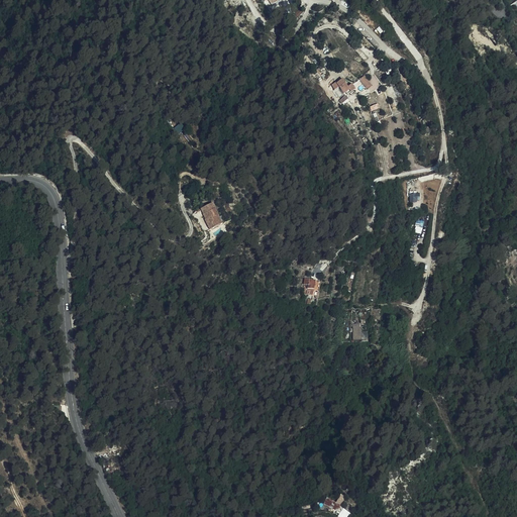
[(367,88),(372,84),(367,78),(365,80),(362,82),(367,88)]
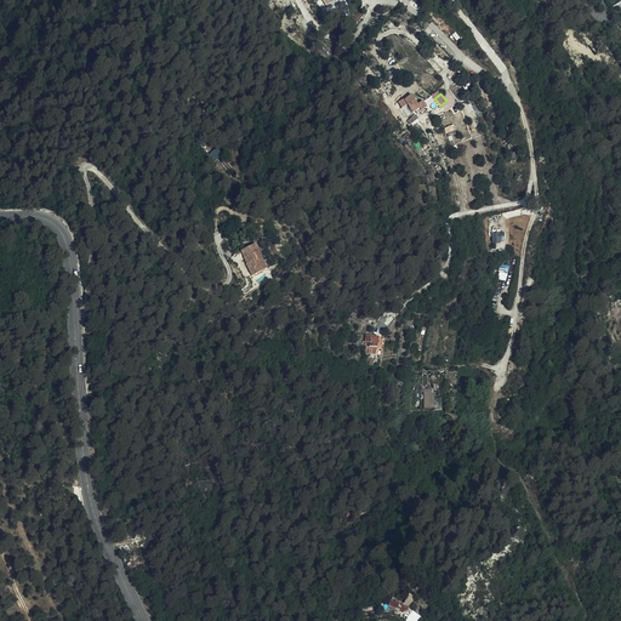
[(408,121),(416,115),(414,113),(417,110),(411,102),(408,106),(402,109),(408,117),(405,118),(408,121)]
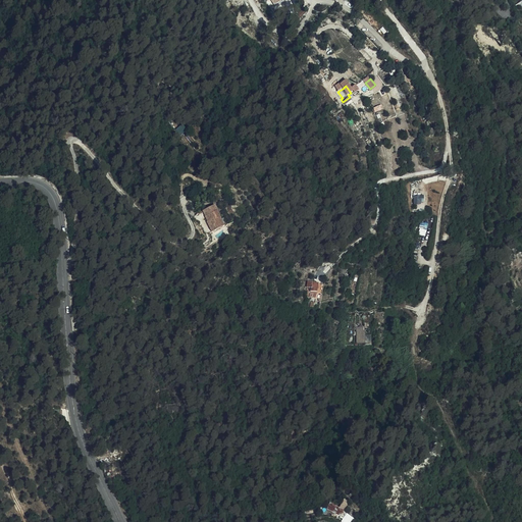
[(176,129),(181,135),(187,128),(181,123),(176,129)]
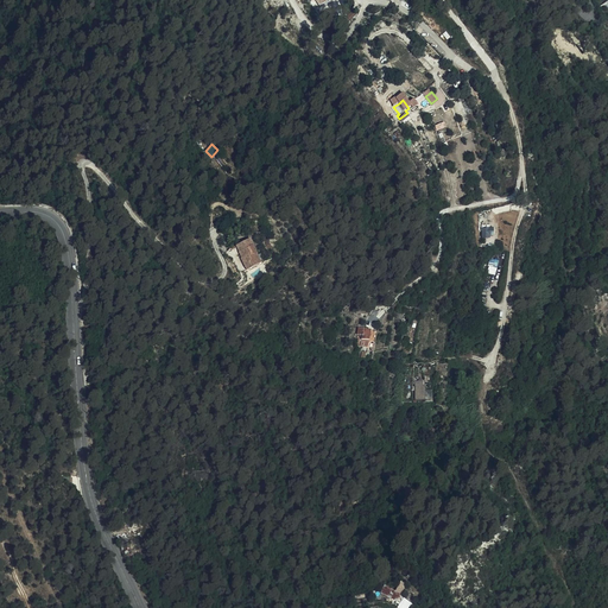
[(494,226),(482,227),(482,238),(491,238),(491,235),(494,235),(494,226)]
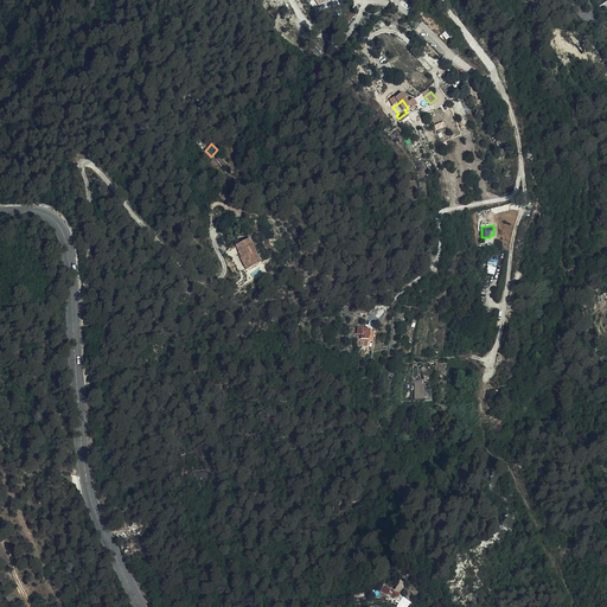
[(249,240),(240,244),(236,246),(242,257),(243,257),(246,260),(247,259),(251,268),(261,263),(249,240)]
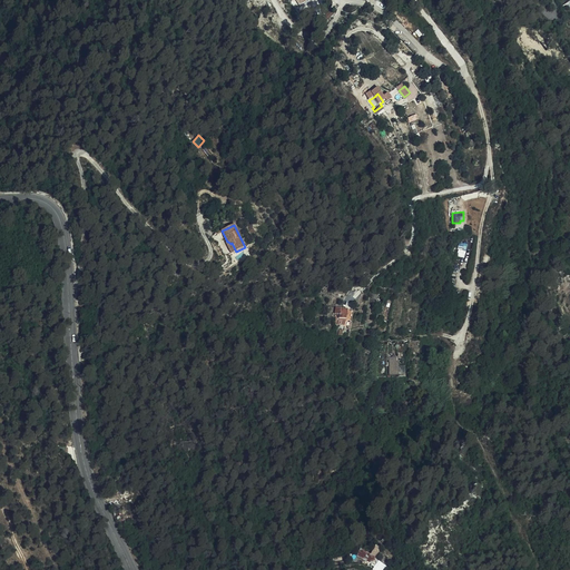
[(231,254),(236,252),(232,243),(231,244),(228,242),(227,242),(226,243),(231,254)]
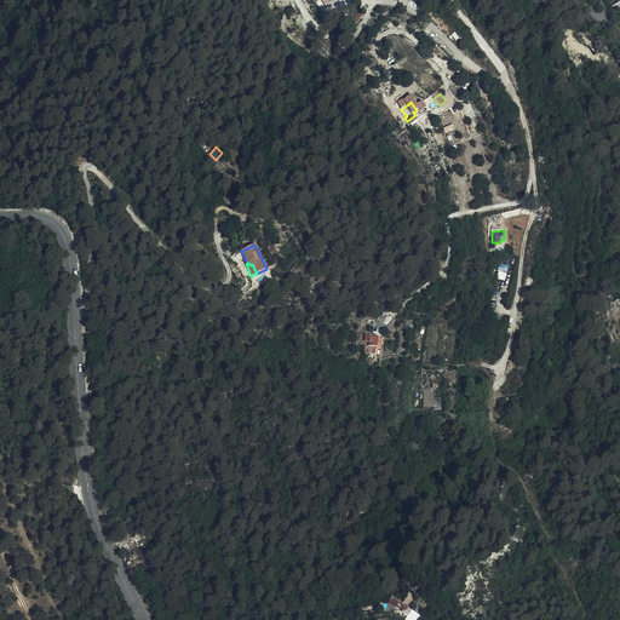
[(506,277),(509,267),(500,264),(499,271),(498,271),(498,276),(506,277)]
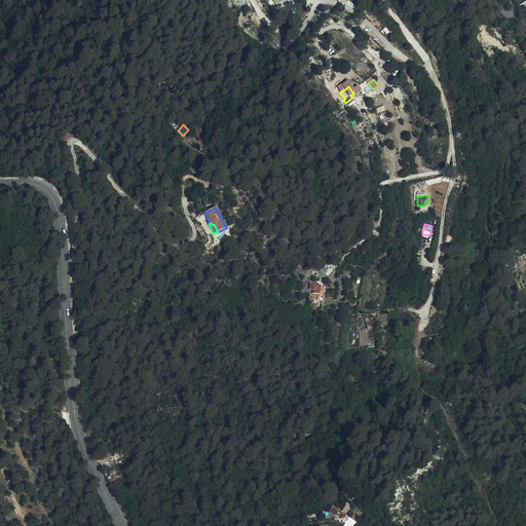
[(321,286),(314,285),(310,284),(309,289),(313,290),(312,293),(320,294),(321,286)]
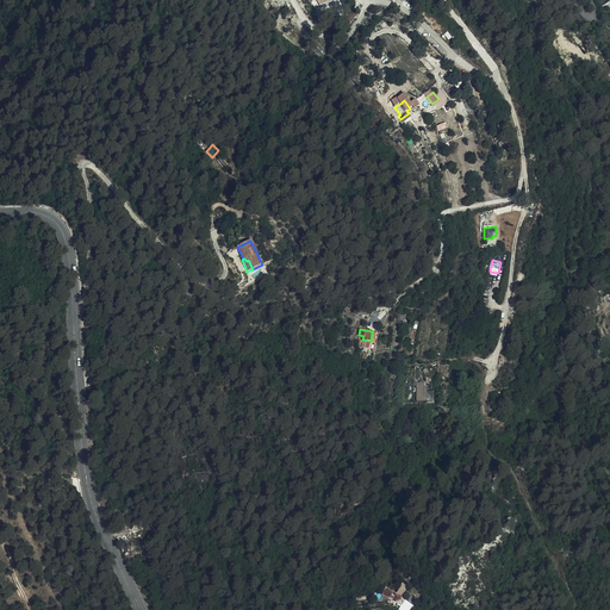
[(398,609),(399,608),(402,609),(403,608),(400,605),(400,607),(397,604),(402,597),(396,593),(392,601),(381,593),(378,599),(394,609),(398,609)]
